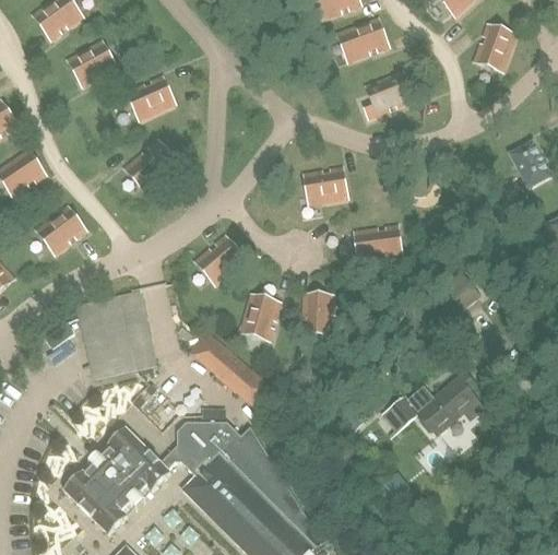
[(55,39),(86,18),(73,0),(54,0),(36,13),(55,39)]
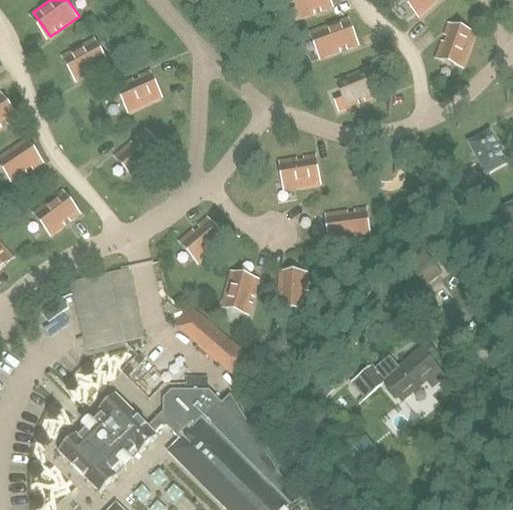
[(285,0),(293,21),(333,6),(331,0),(285,0)]
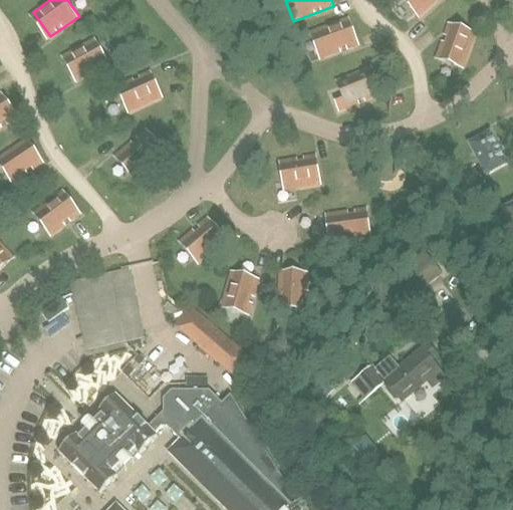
[(409,0),(423,15),(439,0),(409,0)]
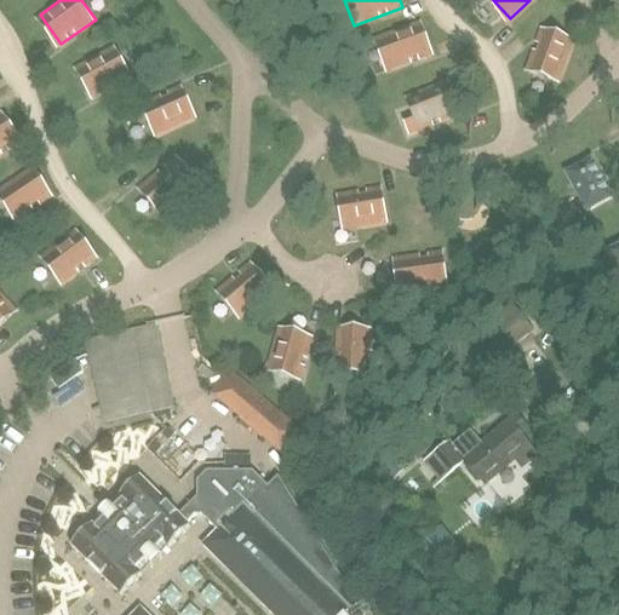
[(389,69),(434,52),(422,19),(377,35),(389,69)]
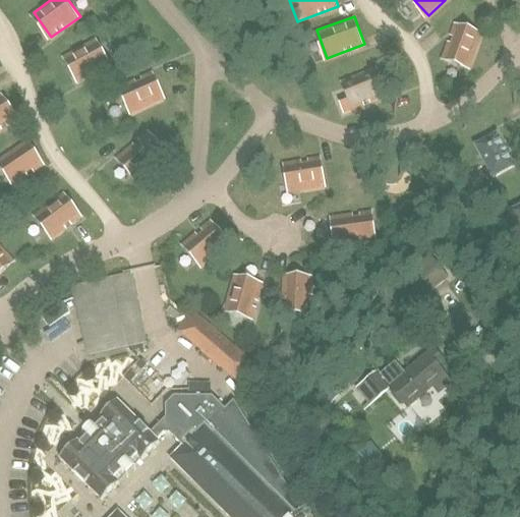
[(471,66),(483,33),(455,22),(444,56),(471,66)]
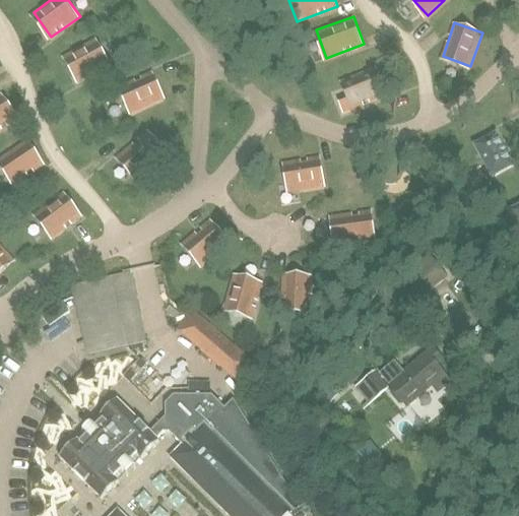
[(78,80),(111,64),(96,38),(64,54),(78,80)]
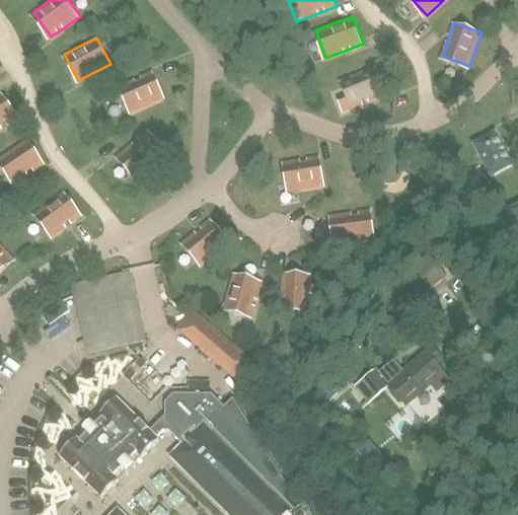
[(370,100),(387,93),(376,64),(340,78),(348,97),(339,101),(343,112),(363,103),(362,100),(369,97),(370,100)]
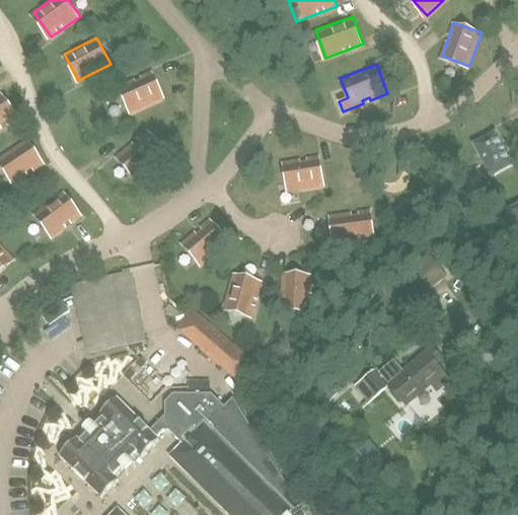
[(132,113),(164,98),(152,70),(120,84),(132,113)]
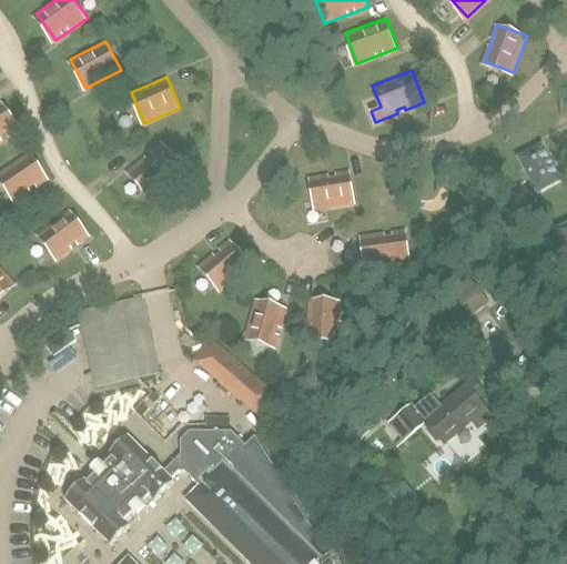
[(0,140),(21,127),(2,100),(0,101),(0,140)]
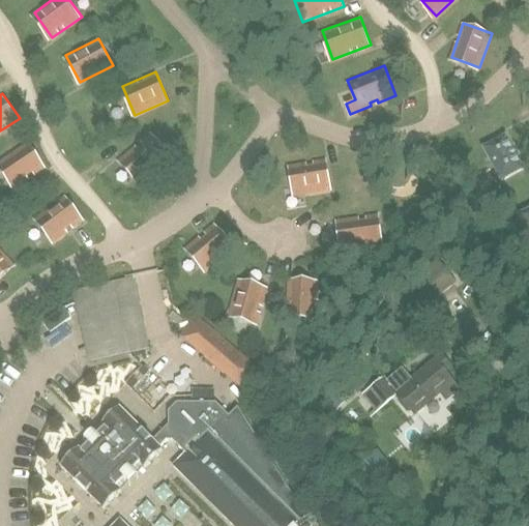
[(144,178),(171,155),(151,132),(124,155),(144,178)]
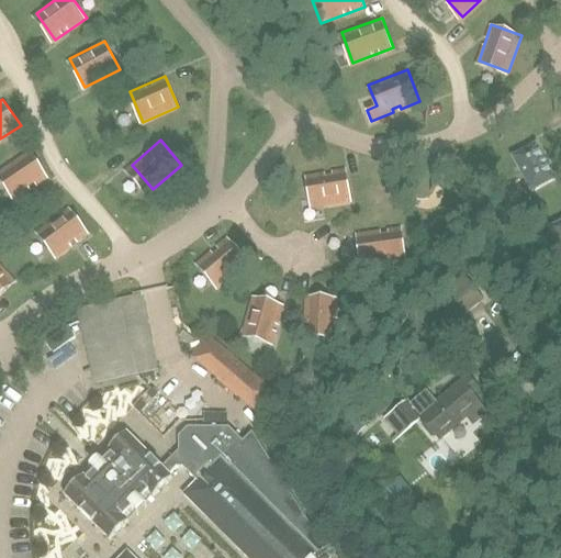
[(534,190),(558,178),(539,142),(515,154),(534,190)]
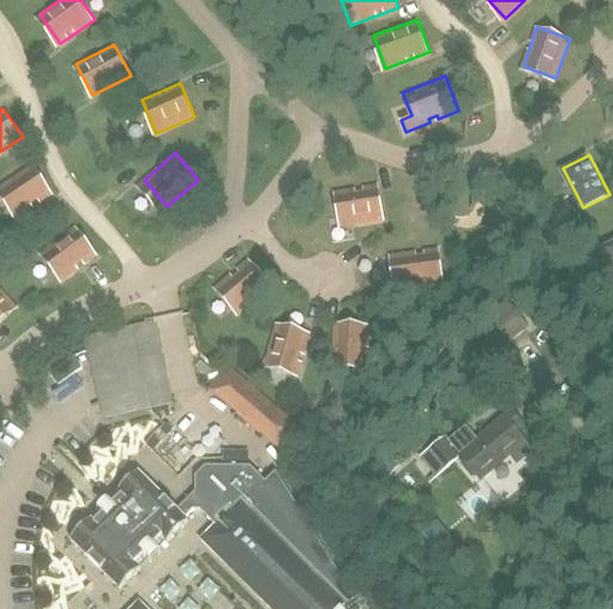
[(0,188),(20,217),(55,193),(34,163),(0,187),(0,188)]
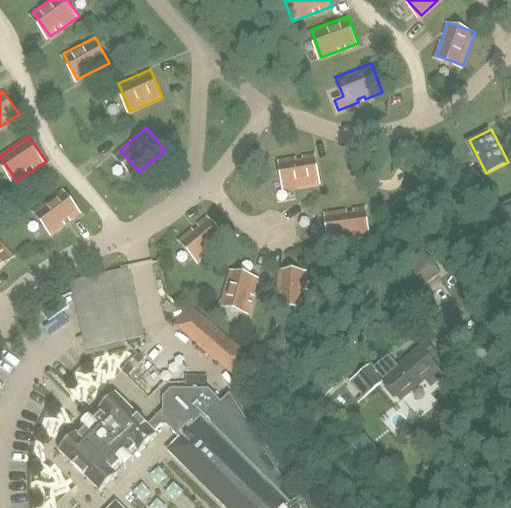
[(284,187),(318,182),(313,153),(279,158),(284,187)]
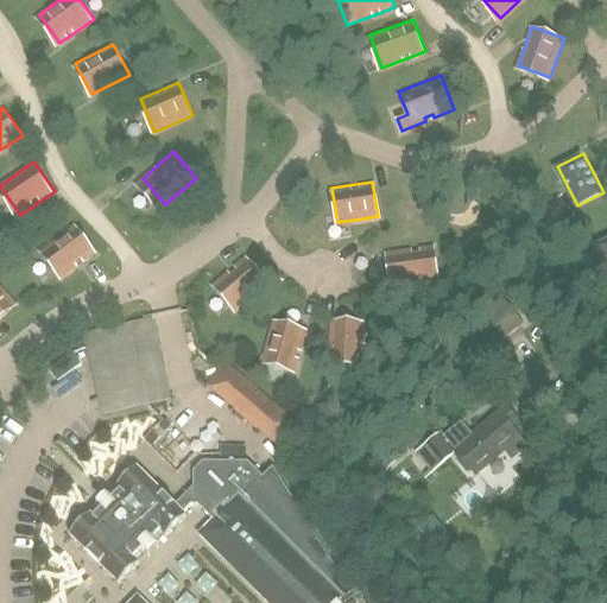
[(63,277),(94,249),(71,223),(40,251),(63,277)]
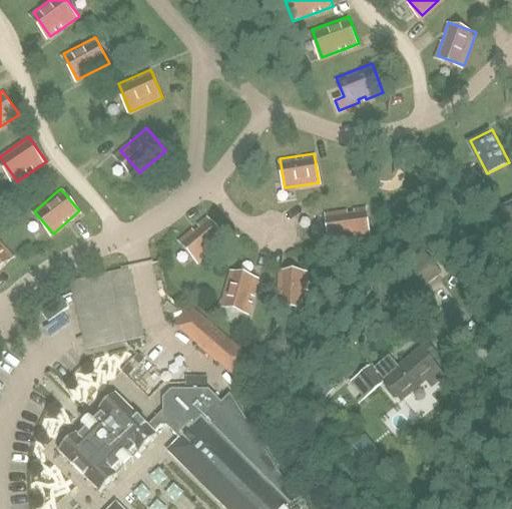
[(511,201),(503,206),(511,223),(511,201)]
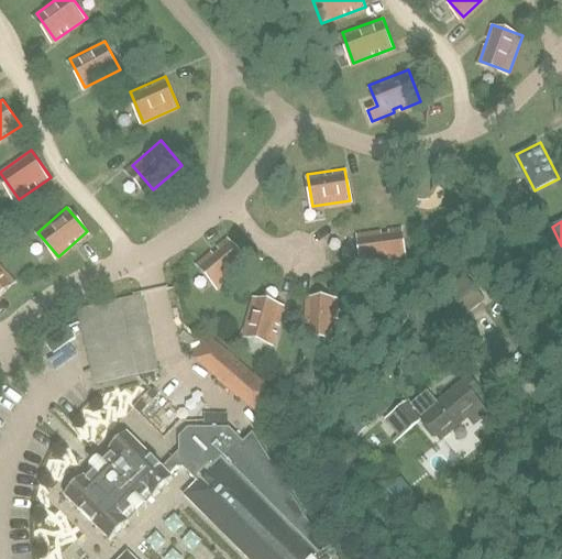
[(363,263),(407,258),(404,226),(359,231),(363,263)]
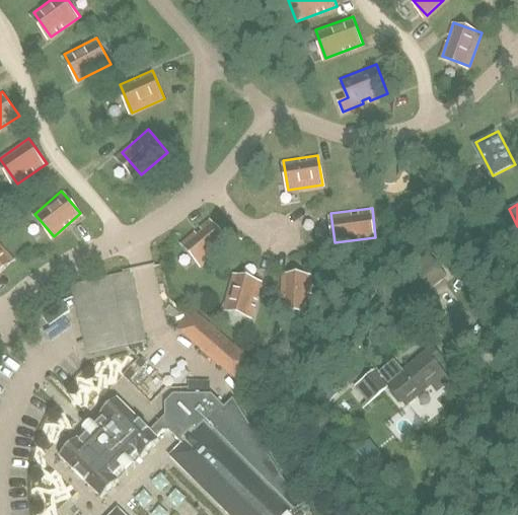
[(204,264),(230,241),(211,219),(185,241),(204,264)]
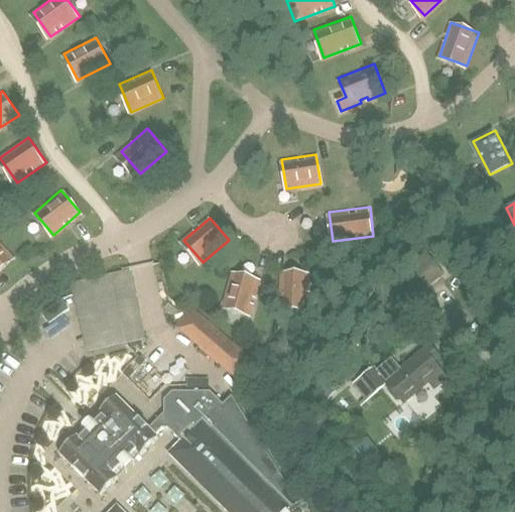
[(0,268),(14,255),(0,239),(0,268)]
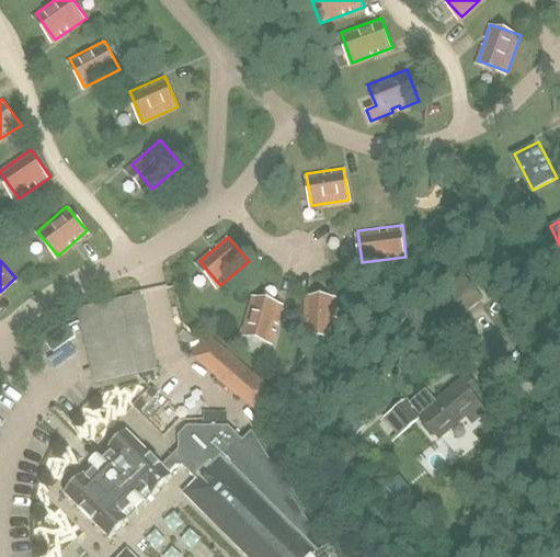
[(456,318),(481,297),(463,274),(437,294),(456,318)]
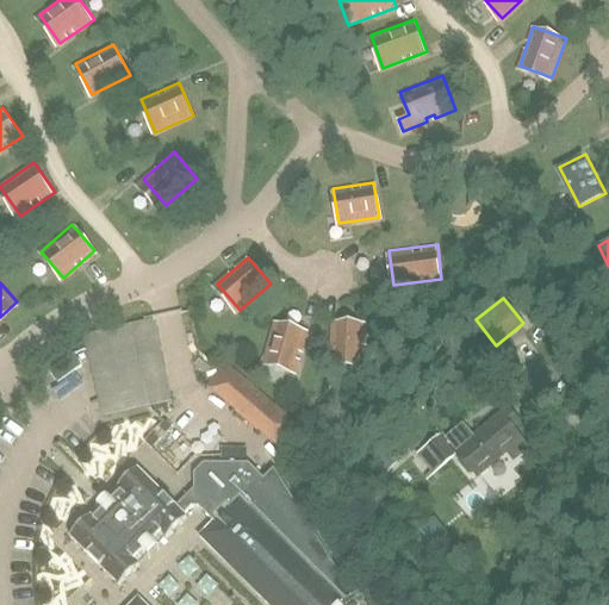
[(298,369),(309,330),(275,320),(265,360),(298,369)]
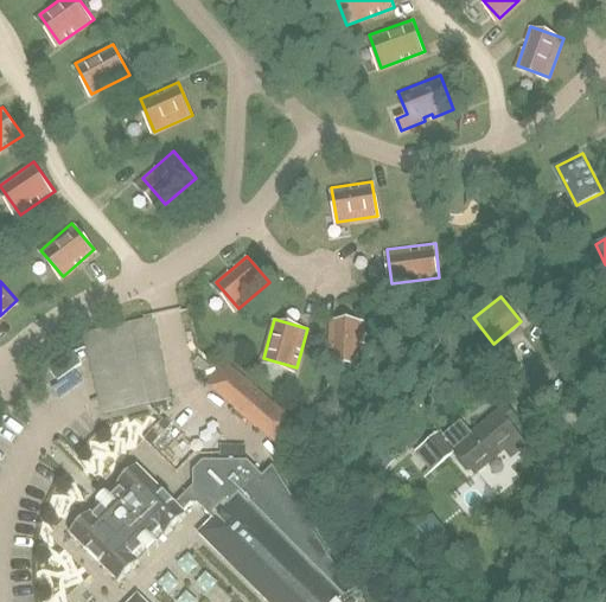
[(106,408),(173,399),(164,320),(96,330),(106,408)]
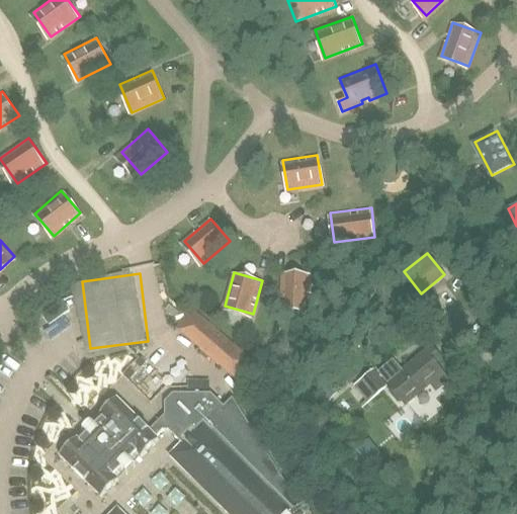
[(312,309),(313,274),(283,273),(282,308),(312,309)]
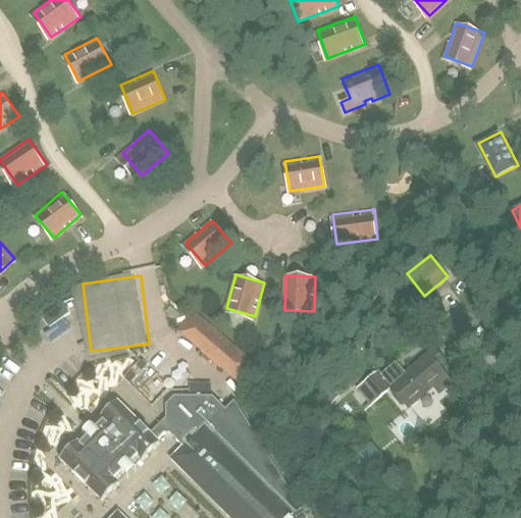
[(464,298),(455,305),(474,333),(484,327),(464,298)]
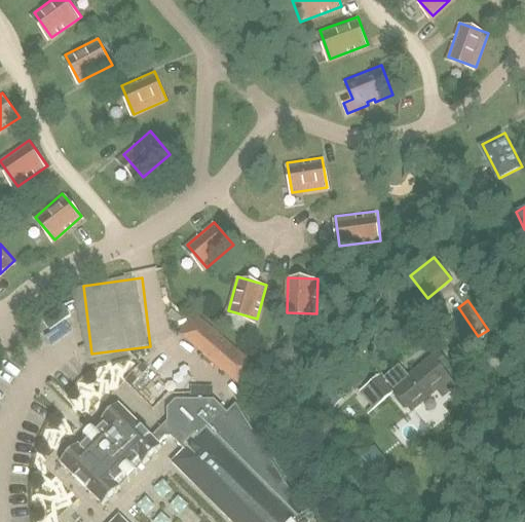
[(248,386),(264,369),(196,311),(181,330),(248,386)]
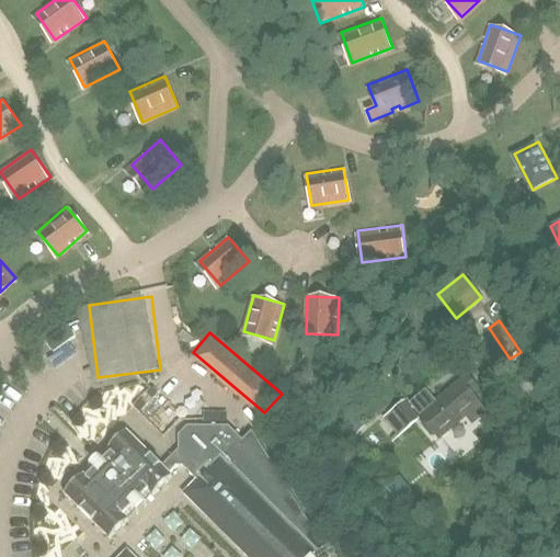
[(473,422),(487,410),(472,393),(478,388),(467,373),(419,411),(425,419),(424,419),(438,438),(467,415),(473,422)]
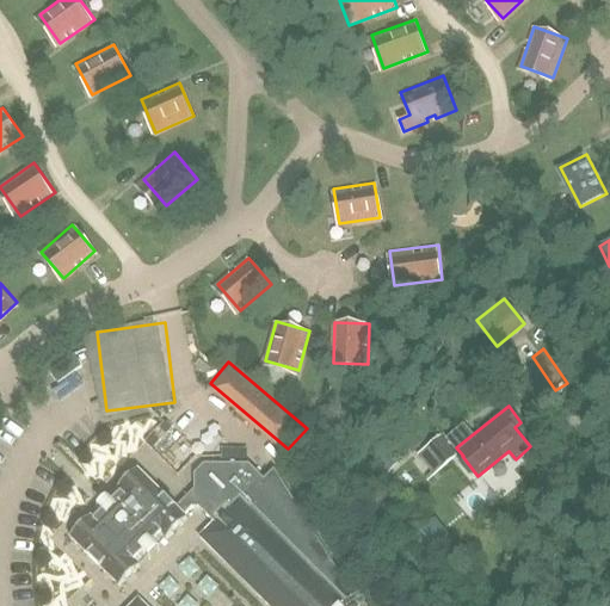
[(433,470),(436,469),(457,452),(442,433),(420,450),(418,452),(433,470)]
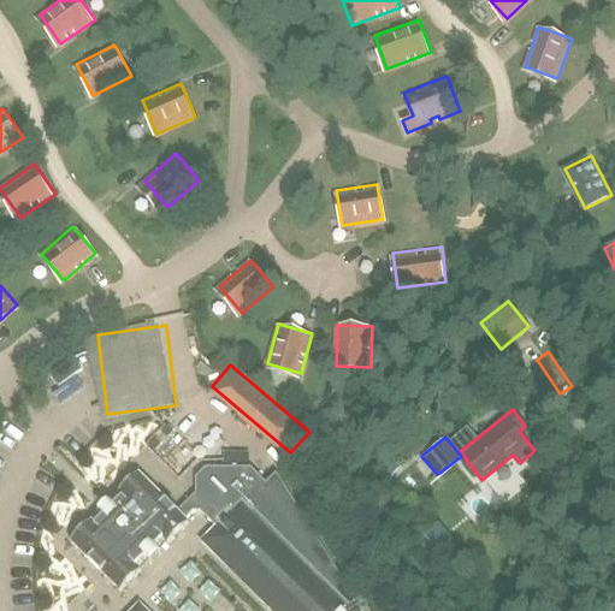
[(267,480),(252,464),(207,464),(197,474),(197,491),(179,508),(141,469),(71,539),(120,588),(141,567),(137,562),(165,535),(169,539),(191,518),(188,516),(195,509),(202,509),(217,523),(206,533),(284,610),(361,610),(365,609),(277,469),(267,480)]
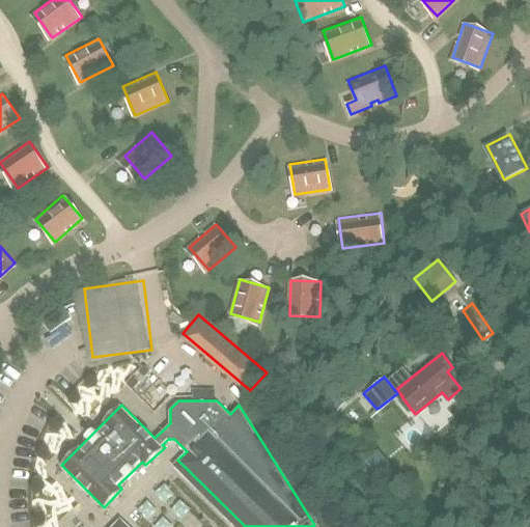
[(391,463),(379,448),(365,460),(378,474),(391,463)]
